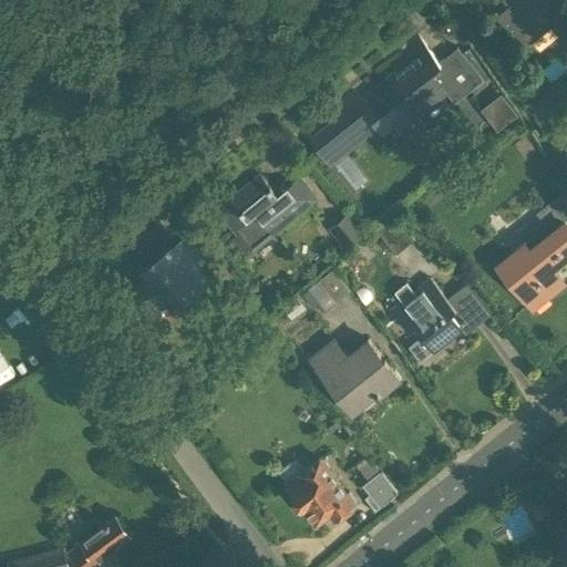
[(554,0),(504,0),(508,6),(498,13),(496,11),(495,11),(524,48),(552,26),(544,17),(558,6),(554,0)]
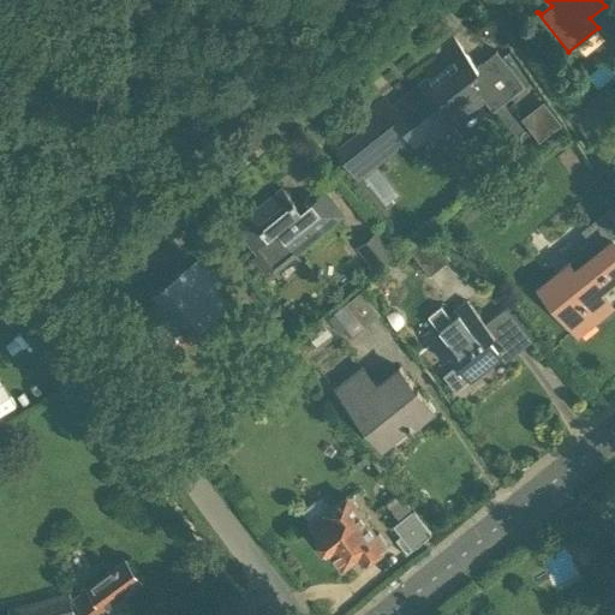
[(497,51),(476,67),(454,39),(443,47),(452,59),(404,96),(406,100),(404,101),(406,105),(395,113),(384,99),(374,107),(380,115),(339,149),(330,138),(327,142),(351,172),(402,130),(415,144),(427,135),(433,143),(485,101),(494,111),(518,91),(507,78),(514,72),(497,51)]
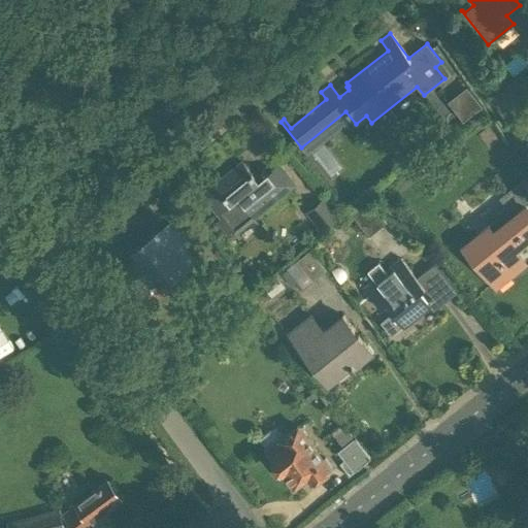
[(451,104),(463,121),(483,105),(469,89),(451,104)]
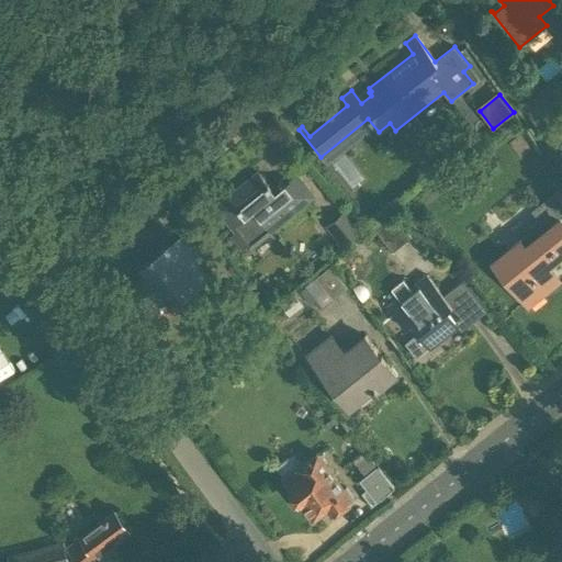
[(352,186),(363,178),(348,155),(337,161),(352,186)]
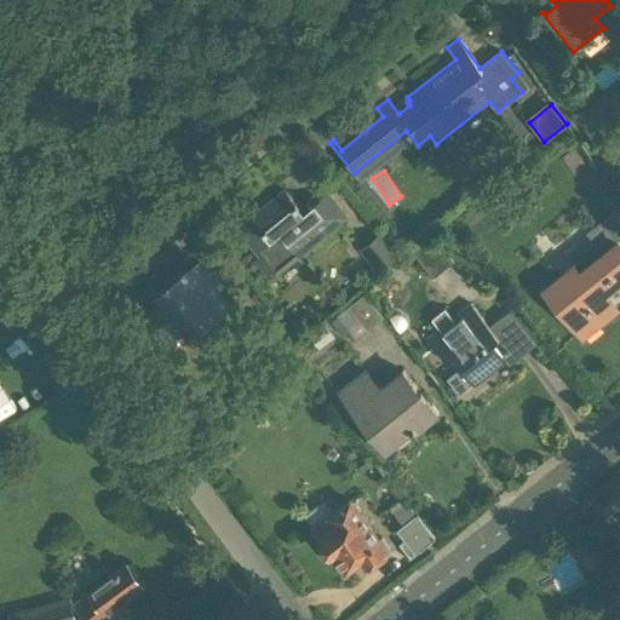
[(286,190),(239,228),(275,273),(346,216),(327,193),(304,212),(286,190)]
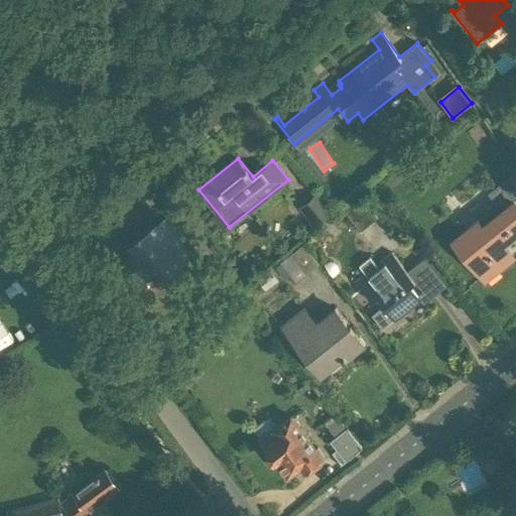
[(486,209),(493,218),(483,226),(478,220),(454,241),(485,279),(513,256),(503,243),(515,232),(515,201),(515,199),(515,179),(512,174),(488,194),(495,202),(486,209)]
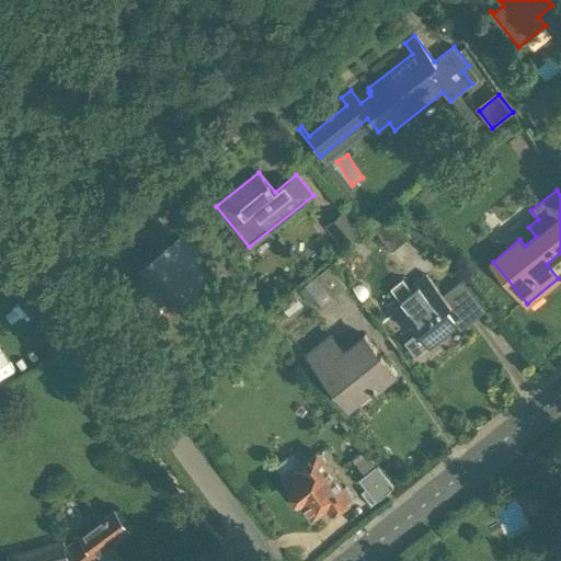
[(345,245),(362,232),(344,210),(329,224),(345,245)]
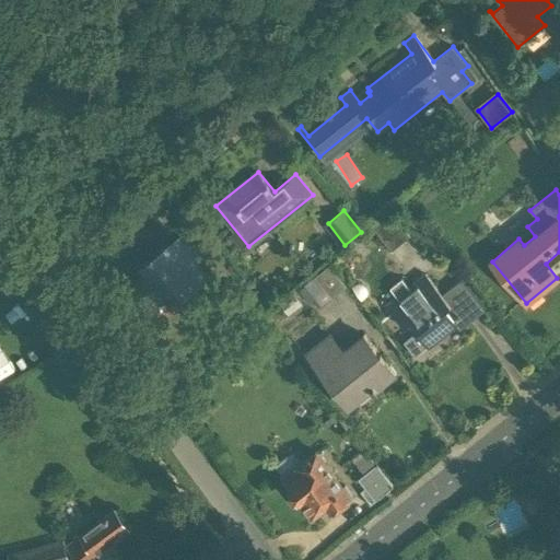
[(372,226),(392,251),(410,235),(392,212),(372,226)]
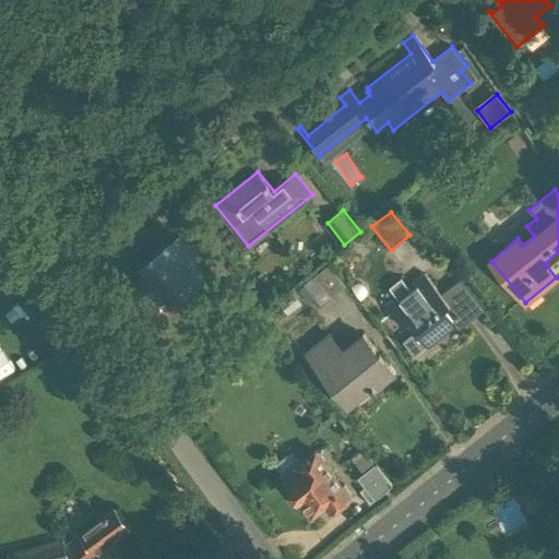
[(142,273),(130,283),(151,309),(175,289),(183,299),(209,278),(197,262),(205,254),(199,247),(182,260),(169,242),(138,268),(142,273)]
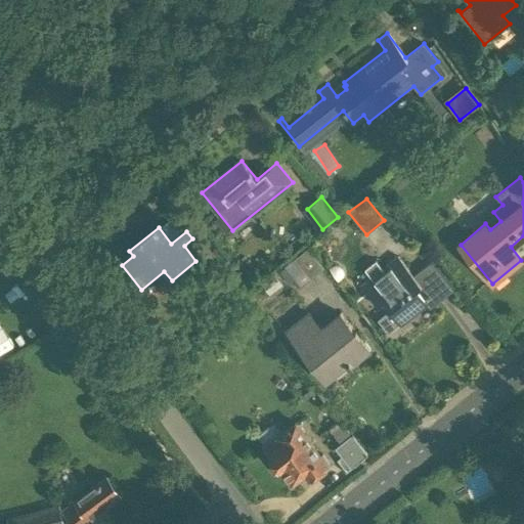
[(308,248),(295,259),(294,258),(285,266),(301,287),(324,268),(308,248)]
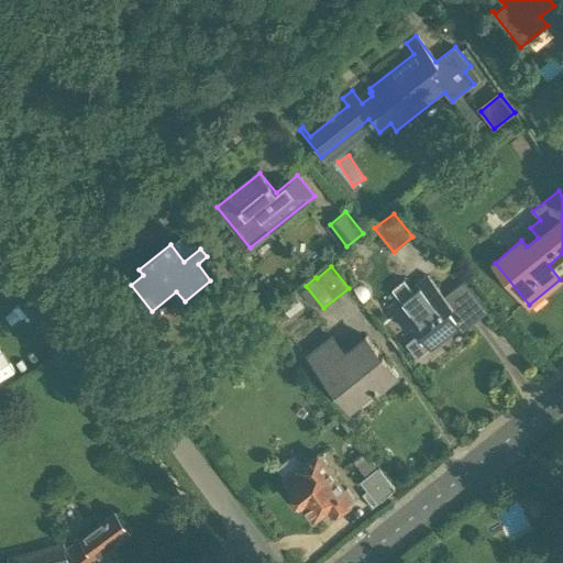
[(459,304),(450,293),(445,296),(428,276),(411,288),(405,279),(393,289),(400,298),(389,308),(406,329),(411,324),(418,333),(406,343),(418,359),(459,324),(448,311),(459,304)]
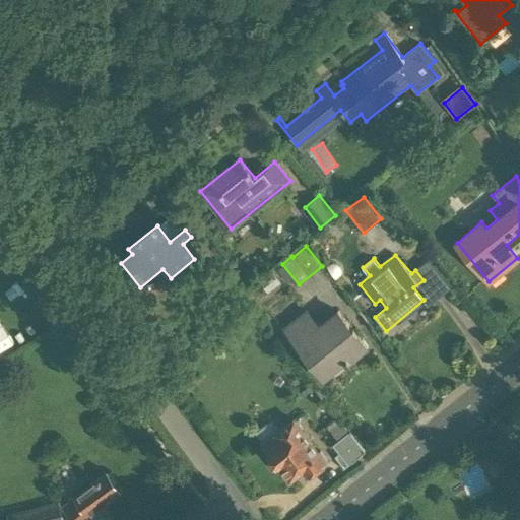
[(328,264),(326,266),(335,278),(338,276),(340,273),(340,269),(339,266),(336,263),(332,262),(328,264)]
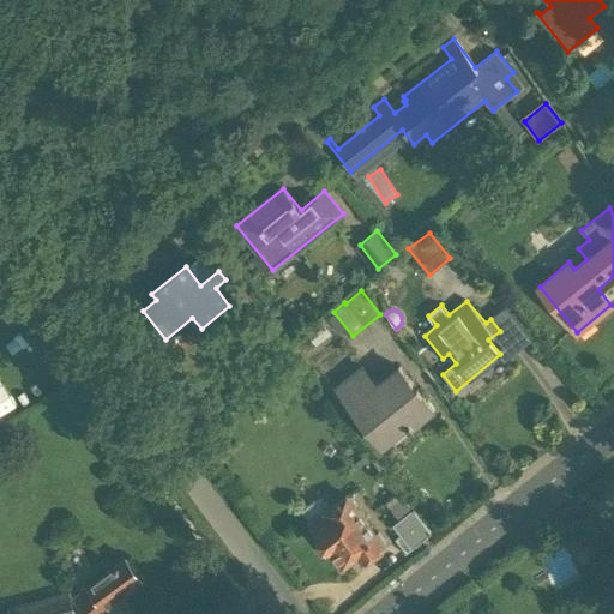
[(317,345),(331,335),(321,321),(307,333),(317,345)]
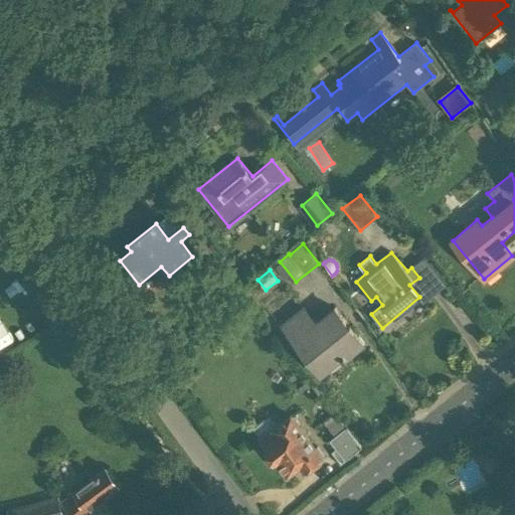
[(305,309),(284,327),(312,363),(319,357),(327,367),(342,356),(344,358),(363,342),(335,307),(316,322),(305,309)]
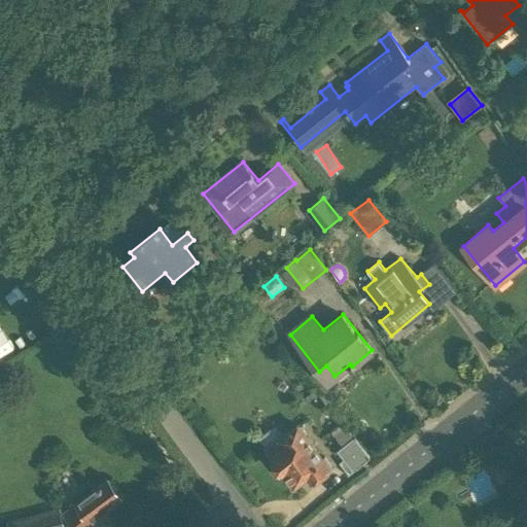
[(0,352),(10,348),(1,327),(0,327),(0,352)]
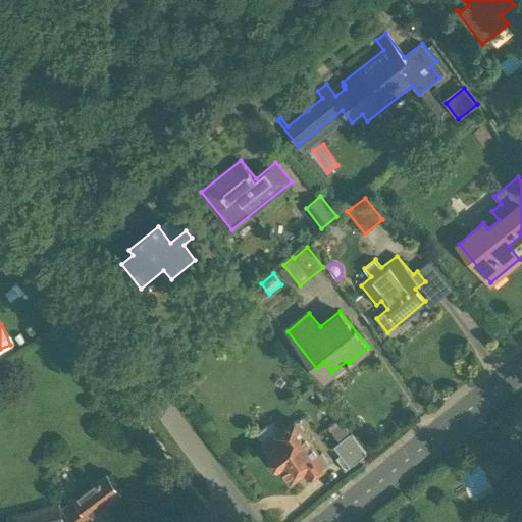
[(340,441),(351,433),(340,420),(328,428),(340,441)]
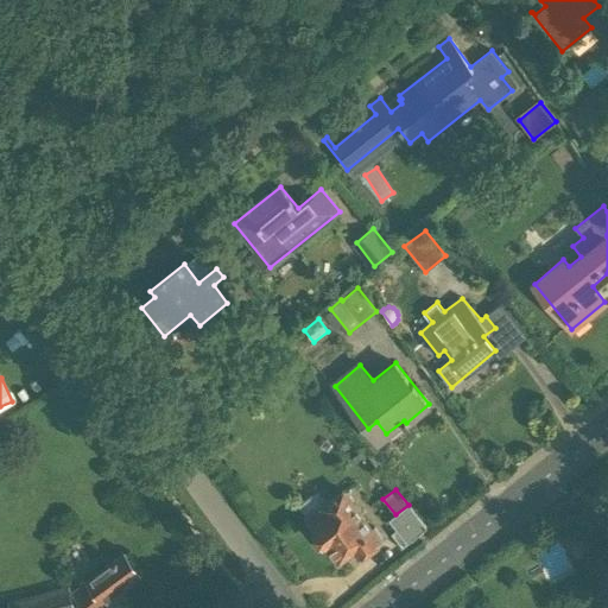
[(343,491),(308,518),(340,559),(354,549),(359,555),(380,538),(343,491)]
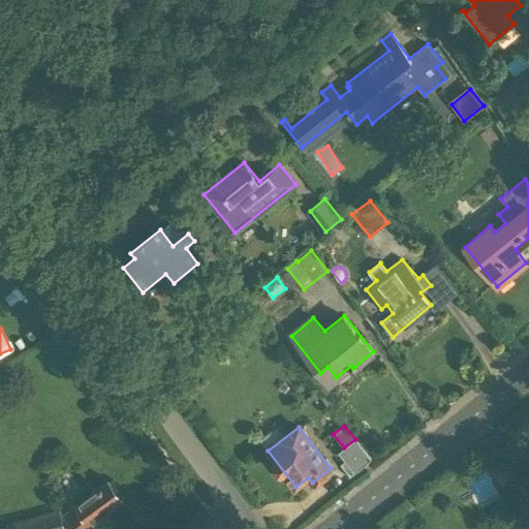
[(355,439),(344,447),(339,452),(346,461),(342,464),(350,474),(354,471),(359,469),(371,459),(355,438),(355,439)]
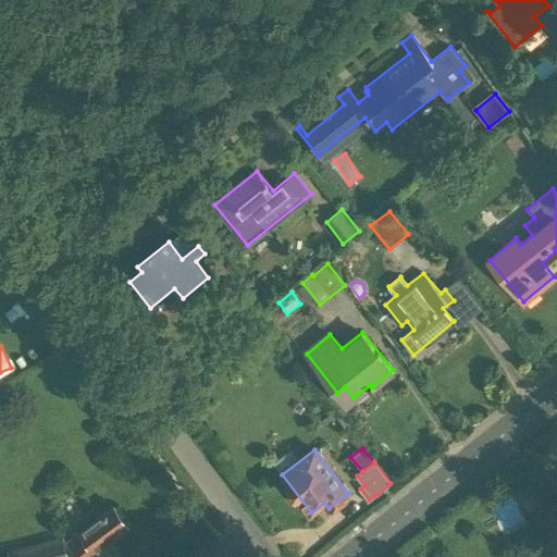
[(79,556),(97,556),(100,555),(96,549),(128,525),(113,505),(81,530),(82,531),(67,541),(79,556)]
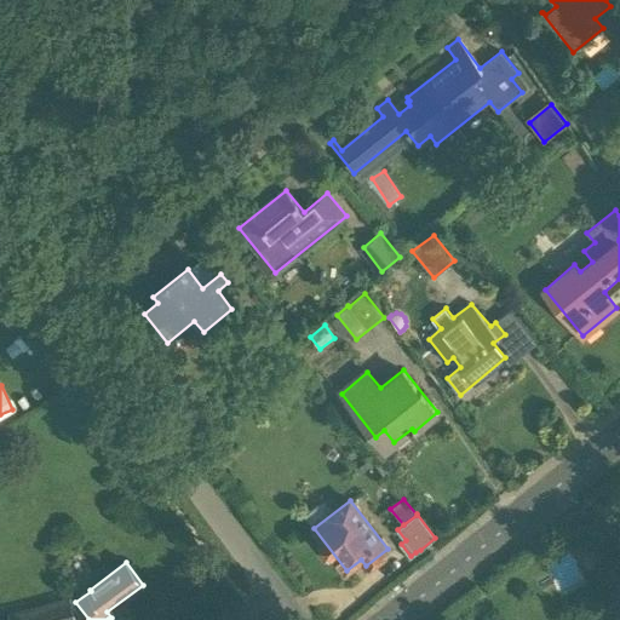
[(74,619),(69,600),(65,601),(12,614),(12,619),(74,619)]
